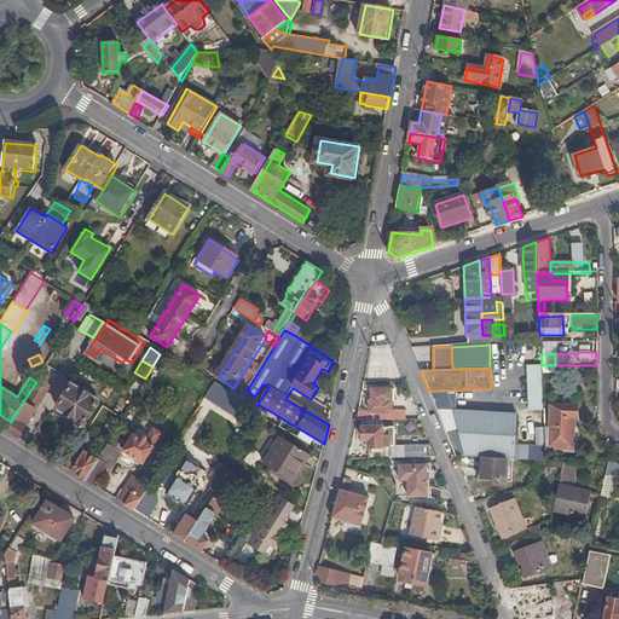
[(528,411),(533,411),(544,411),(542,374),(542,365),(526,366),(528,411)]
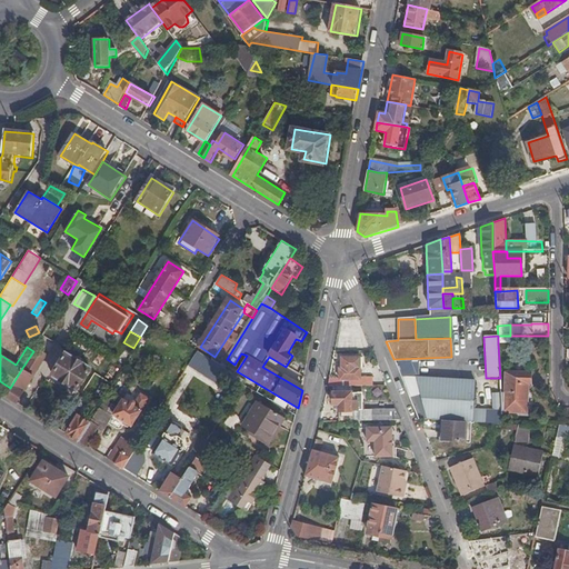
[(22,368),(33,376),(45,358),(33,351),(22,368)]
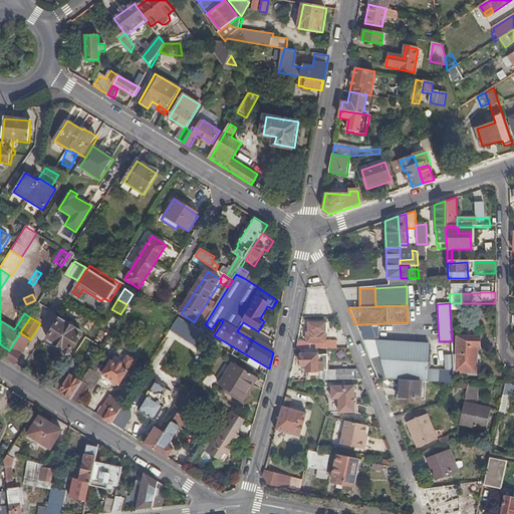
[(169,335),(197,348),(205,331),(177,317),(169,335)]
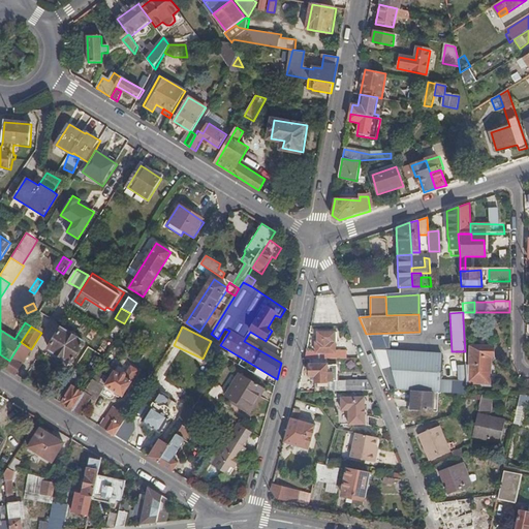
[(61,329),(49,349),(70,363),(84,342),(61,329)]
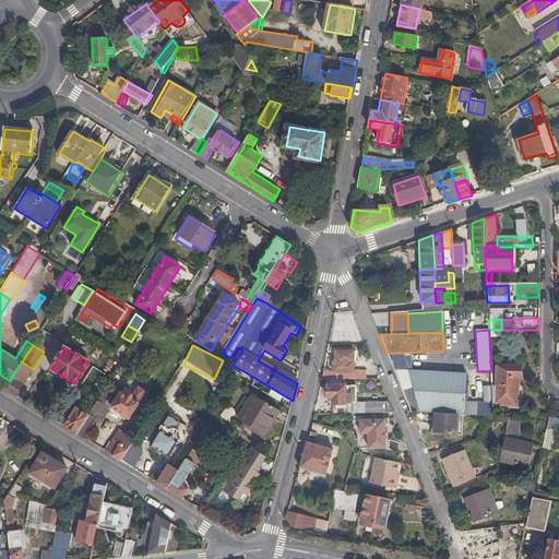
[(228,361),(233,365),(242,349),(237,347),(230,358),(228,361)]
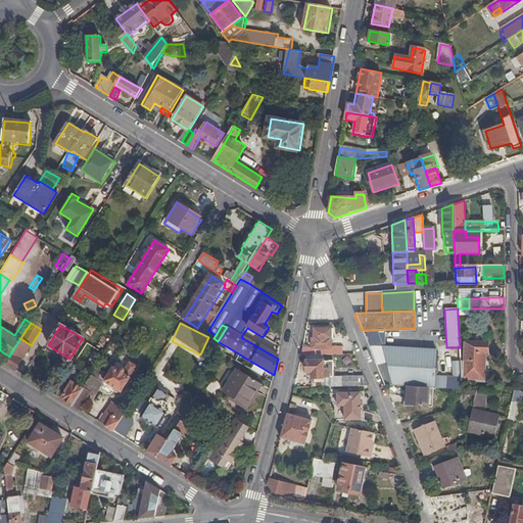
[(314,346),(303,346),(301,355),(307,355),(314,355),(314,350),(332,349),(331,338),(328,338),(328,329),(316,329),(316,339),(314,339),(314,346)]
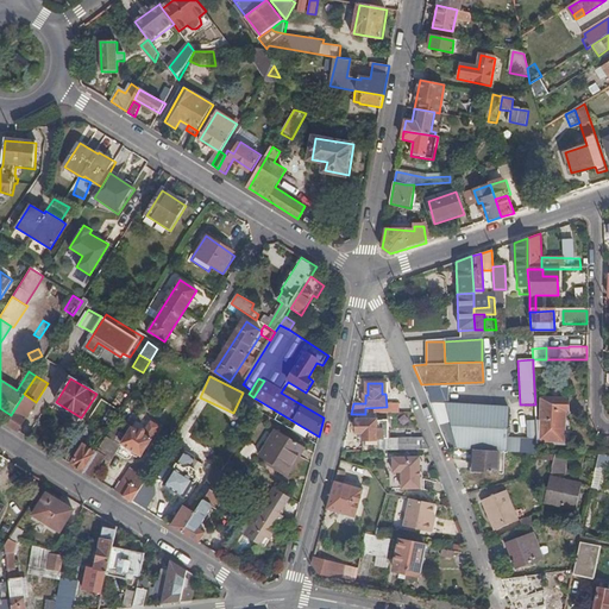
[(243,384),(239,389),(249,394),(251,390),(243,384)]
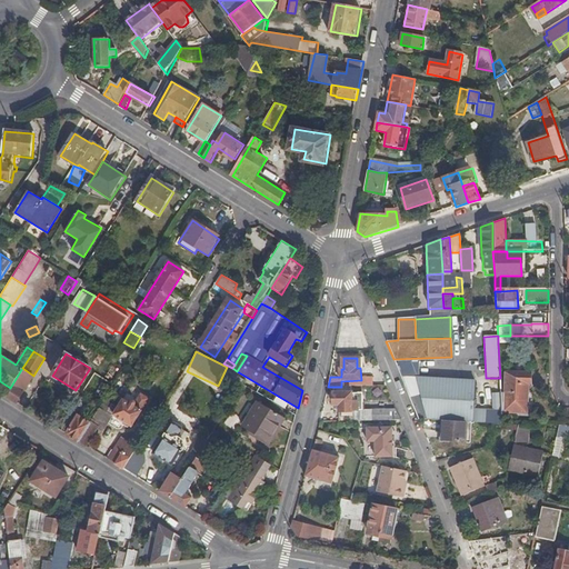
[(7,396),(18,402),(33,376),(22,368),(10,388),(7,396)]
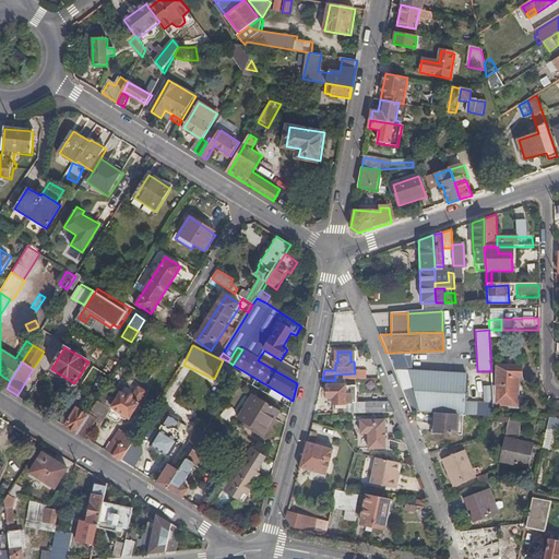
[(241,373),(228,366),(225,371),(238,379),(238,378),(241,373)]
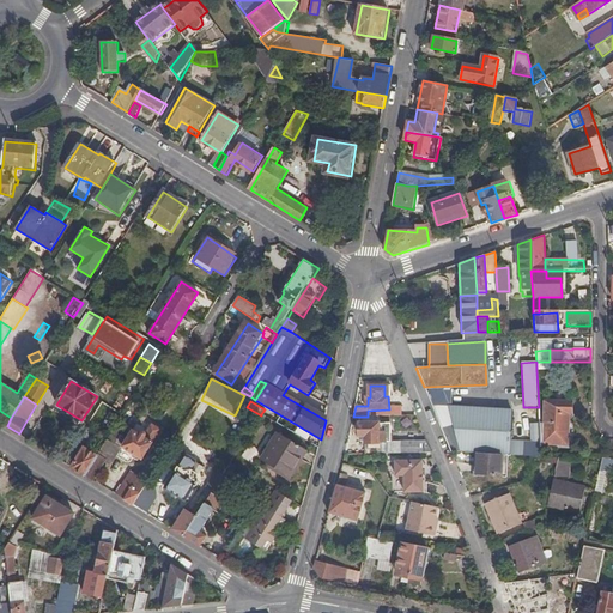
[(544,402),(544,425),(568,426),(568,422),(568,416),(571,414),(570,402),(544,402)]
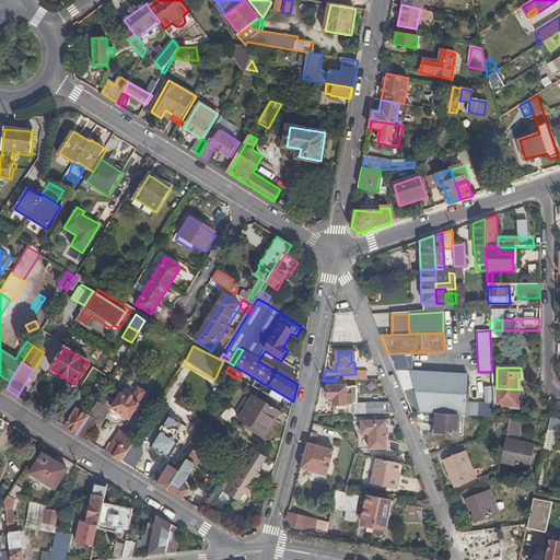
[(477,409),(476,417),(483,418),(494,418),(494,407),(493,395),(493,388),(492,372),(482,372),(485,409),(477,409)]
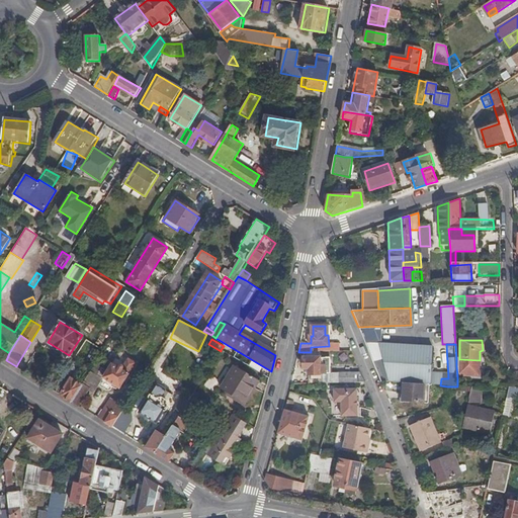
[(433,350),(366,347),(372,363),(384,359),(393,383),(403,383),(423,384),(428,385),(431,385),(433,350)]
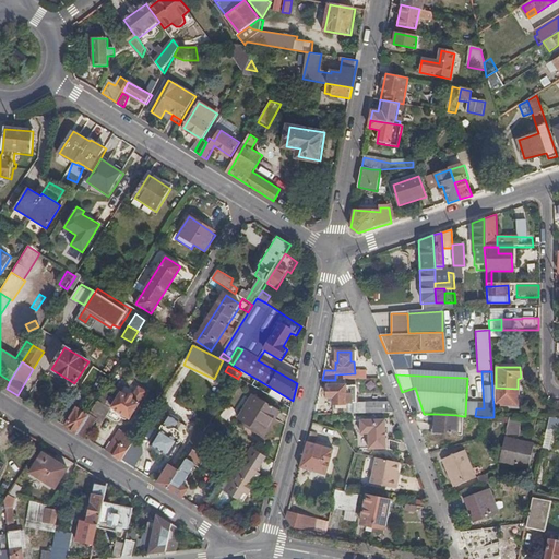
[(100,390),(108,379),(102,376),(95,387),(100,390)]
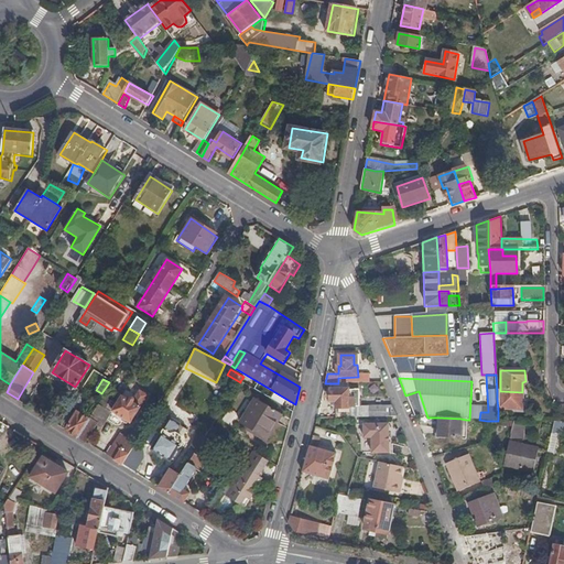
[(114,380),(99,403),(112,412),(121,397),(125,392),(127,388),(114,380)]
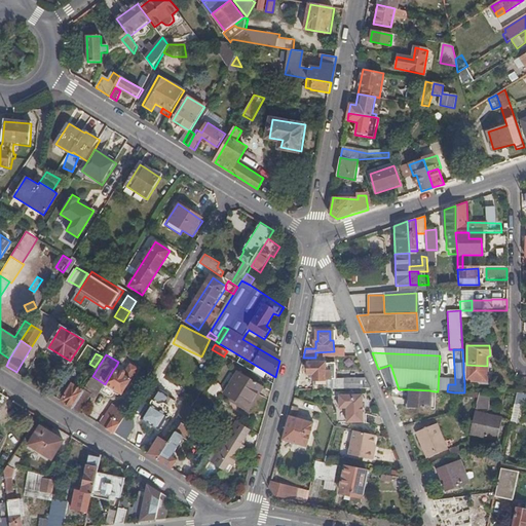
[(324,364),(324,358),(315,358),(309,358),(309,363),(307,364),(308,376),(313,376),(313,390),(344,389),(344,378),(338,378),(338,364),(324,364)]
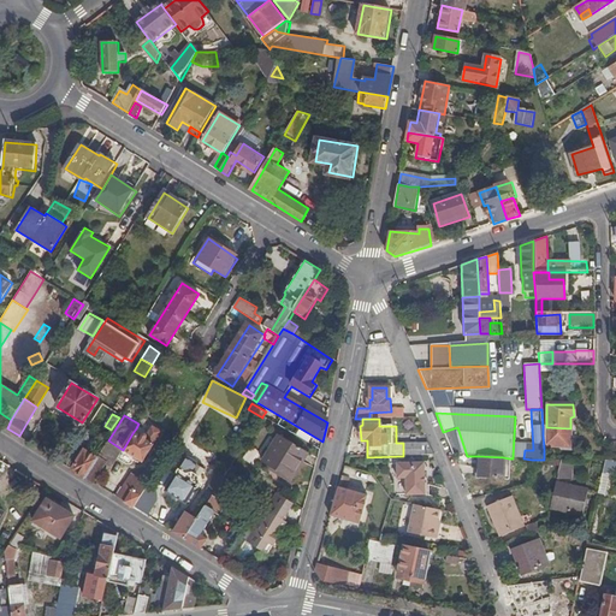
[(550,440),(550,448),(555,448),(569,448),(570,428),(546,427),(543,427),(543,434),(552,434),(552,440),(550,440)]
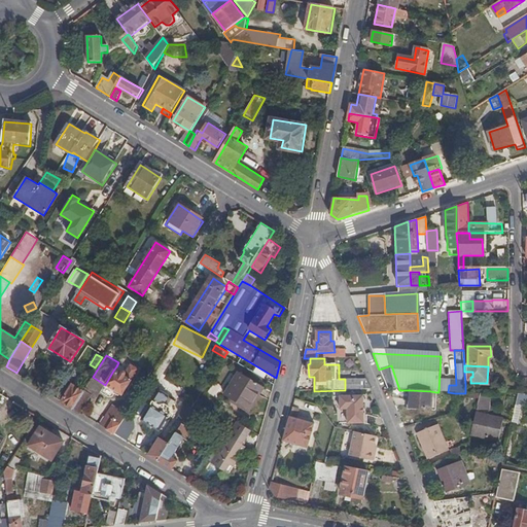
[(127,373),(116,366),(113,371),(121,376),(123,372),(127,373)]
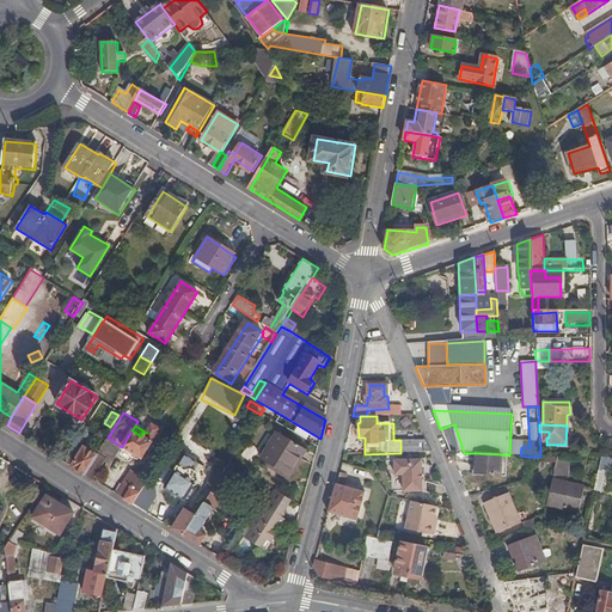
[(132,430),(122,447),(142,459),(158,434),(150,428),(147,433),(142,432),(141,436),(132,430)]
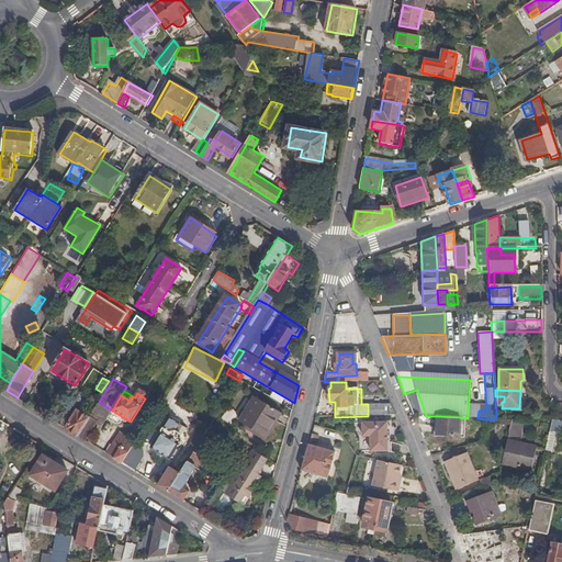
[(495,396),(496,408),(502,408),(502,402),(504,402),(504,396),(495,396)]
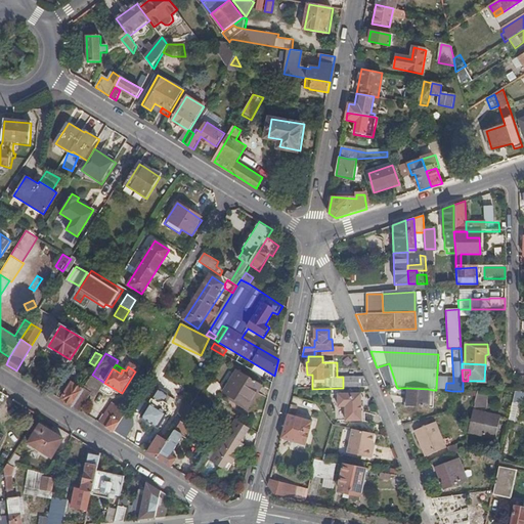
[(252,396),(256,381),(246,375),(245,378),(236,373),(224,393),(247,407),(254,396),(252,396)]
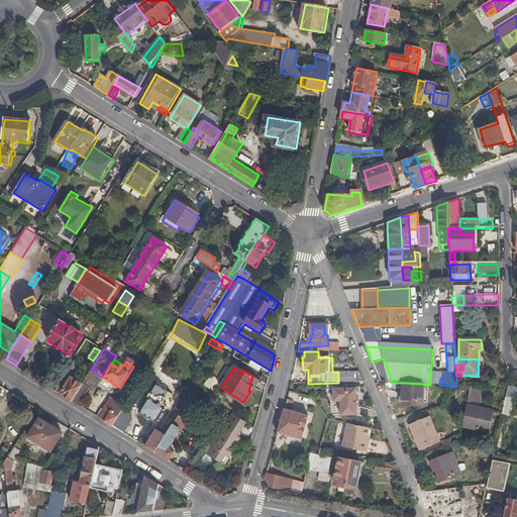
[(82,384),(89,388),(92,390),(100,377),(90,371),(82,384)]
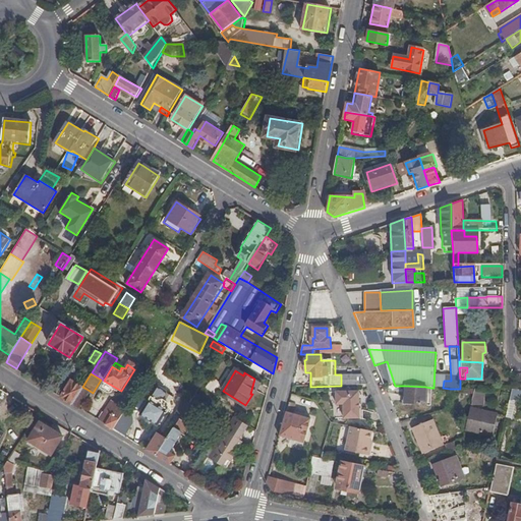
[(341,386),(356,386),(355,374),(341,374),(341,386)]
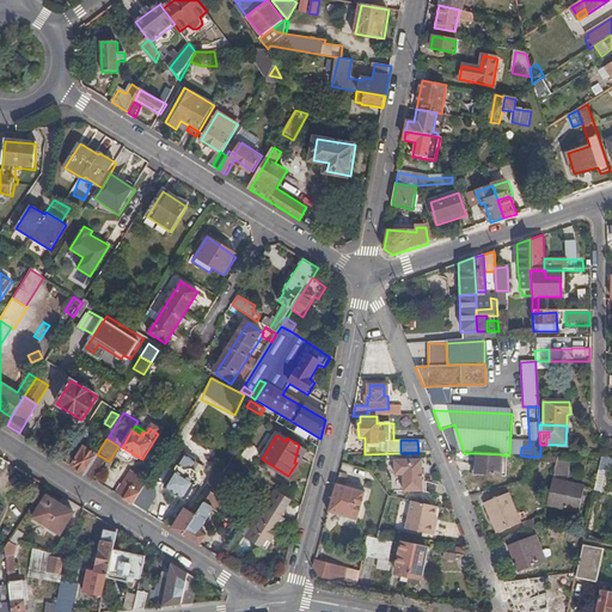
[(418,453),(432,453),(427,440),(417,440),(418,453)]
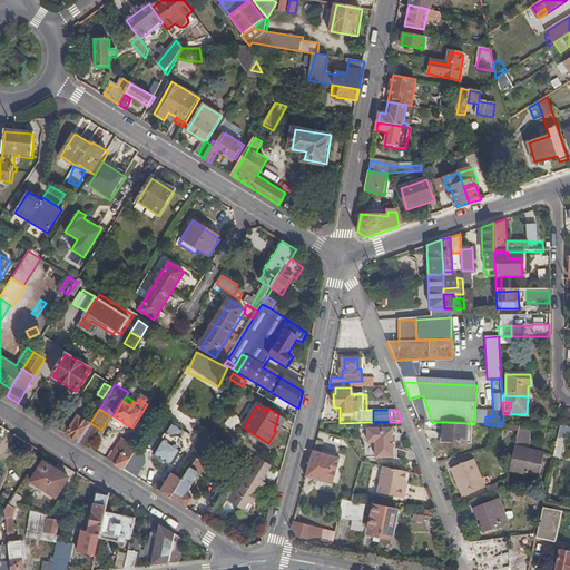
[(284,419),(278,414),(274,431),(276,431),(284,419)]
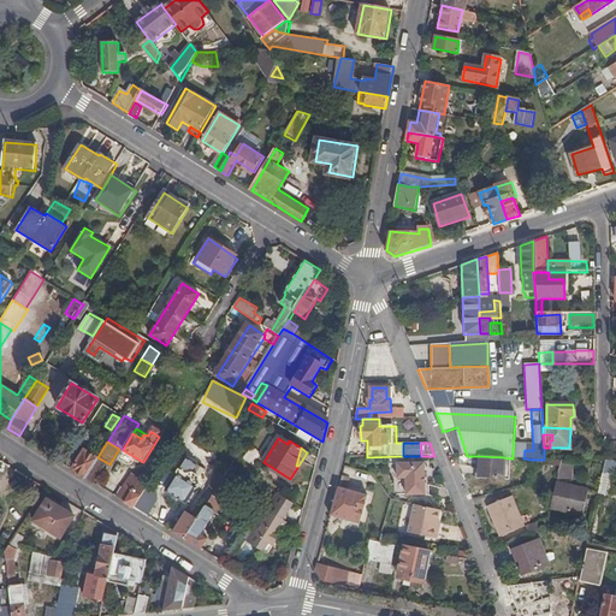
[(72,469),(86,477),(96,458),(84,451),(72,469)]
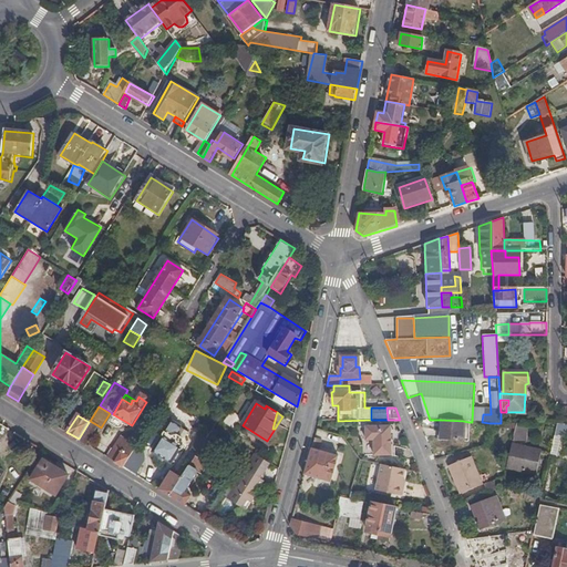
[(463,421),(441,420),(441,425),(440,441),(462,442),(463,421)]
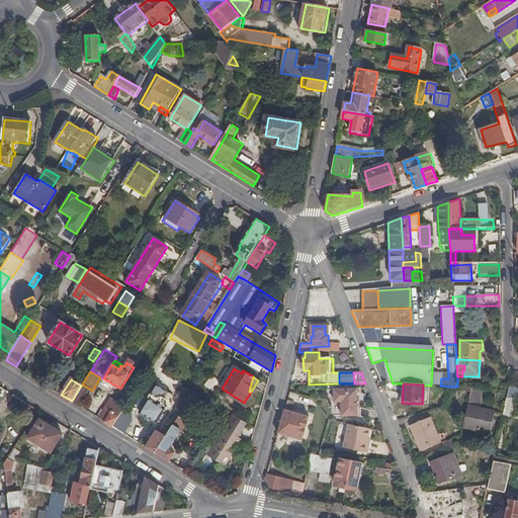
[(72,401),(79,405),(89,389),(82,384),(81,385),(72,401)]
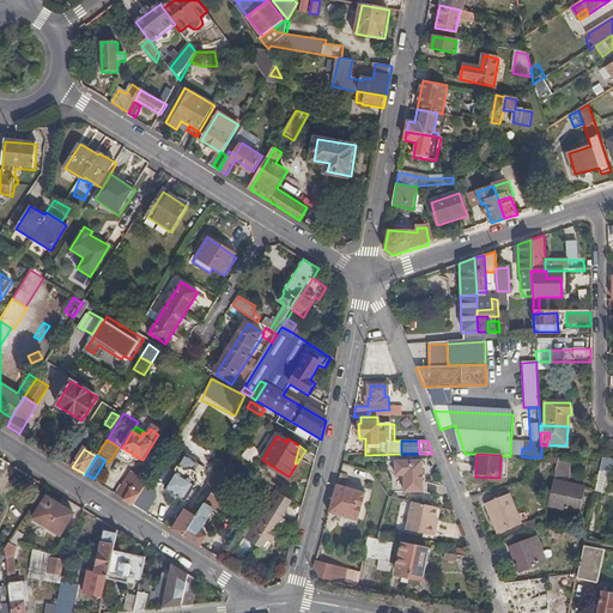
[(196,462),(186,456),(178,468),(186,472),(192,469),(196,462)]
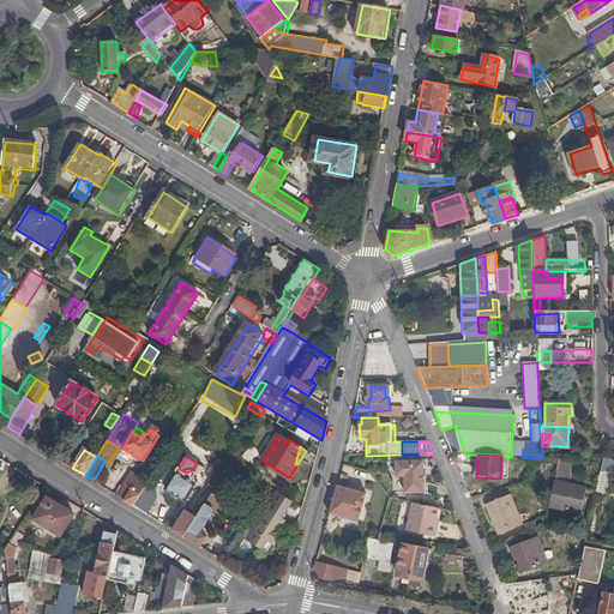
[(613,459),(602,461),(600,471),(613,470),(613,459)]
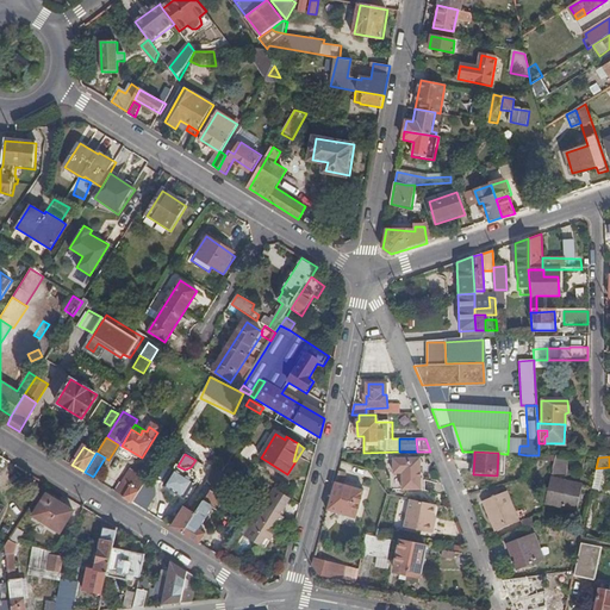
[(421,459),(394,460),(394,475),(403,475),(404,491),(422,491),(421,459)]
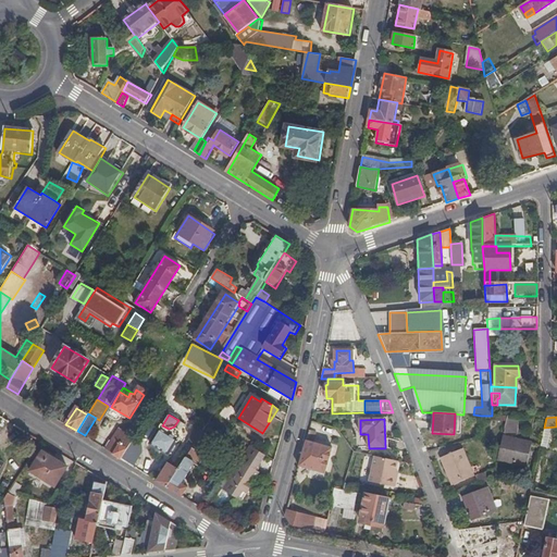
[(158,482),(182,496),(189,484),(184,481),(194,465),(197,467),(199,465),(201,466),(203,460),(202,459),(203,456),(199,453),(207,440),(215,428),(212,426),(214,423),(209,420),(192,449),(198,454),(196,458),(188,454),(180,469),(170,463),(158,482)]
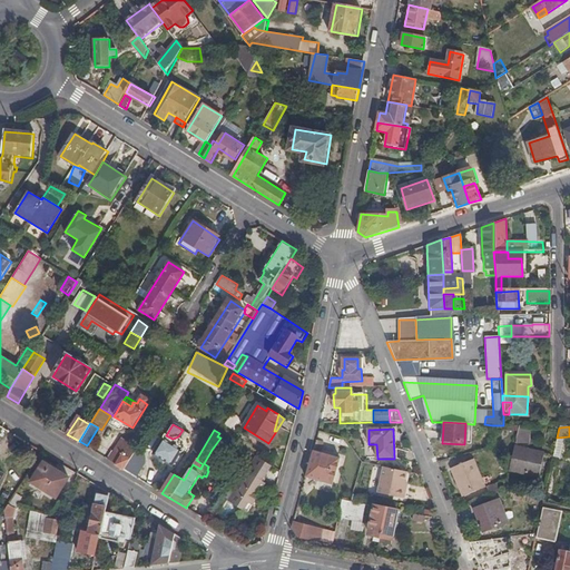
[(189,434),(183,430),(178,436),(185,441),(189,434)]
